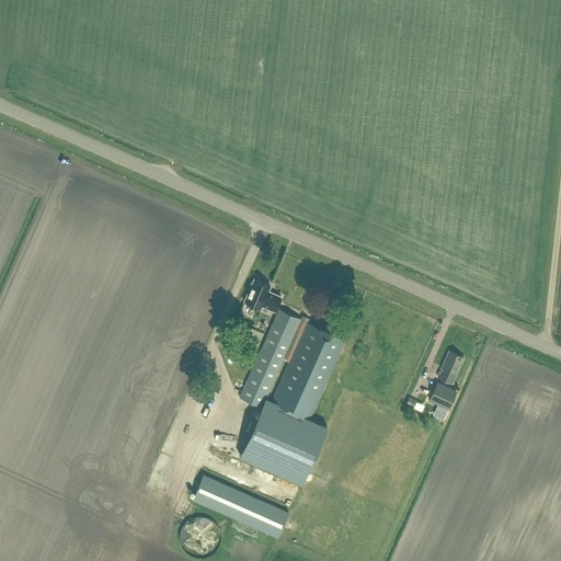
[(281,297),(271,293),(267,290),(270,285),(254,278),(253,282),(251,282),(249,287),(250,288),(244,301),(260,308),(261,305),(275,311),(281,297)]
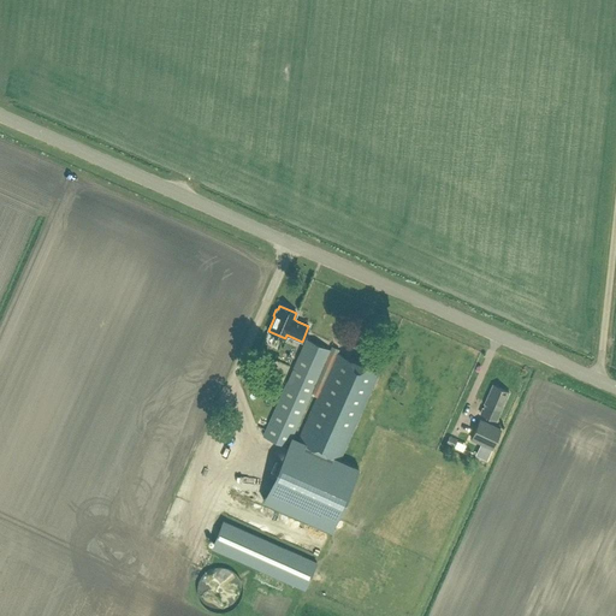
[(306,338),(302,347),(286,383),(262,434),(286,445),(264,498),(331,528),(359,466),(341,457),(379,371),(337,351),(338,348),(332,345),(330,349),(307,339),(306,338)]
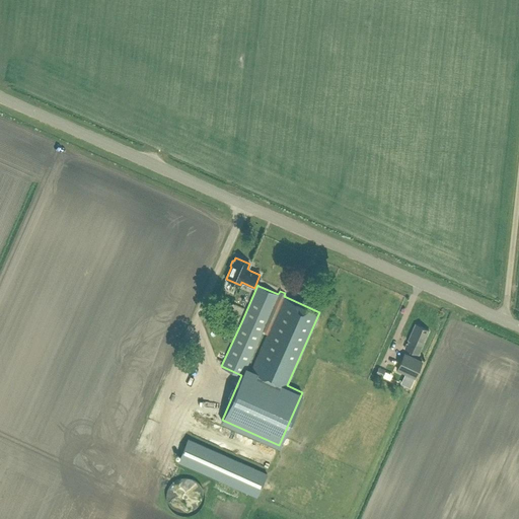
[(419,354),(429,329),(415,323),(404,348),(419,354)]
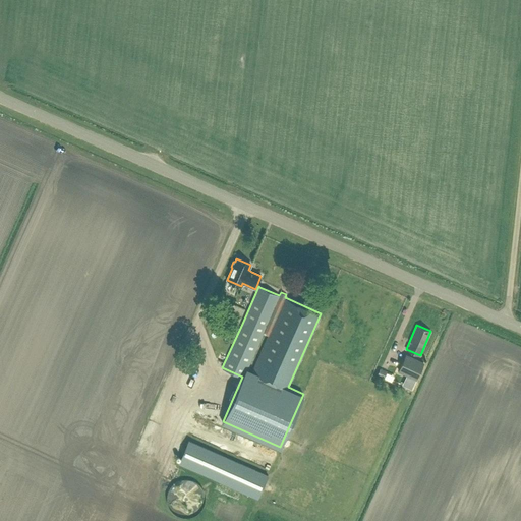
[(416,379),(423,362),(406,354),(399,370),(416,379)]
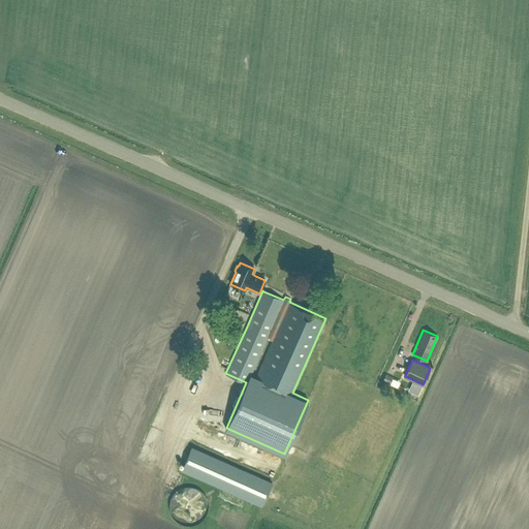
[(386,375),(383,381),(390,383),(391,383),(392,380),(393,377),(386,375)]
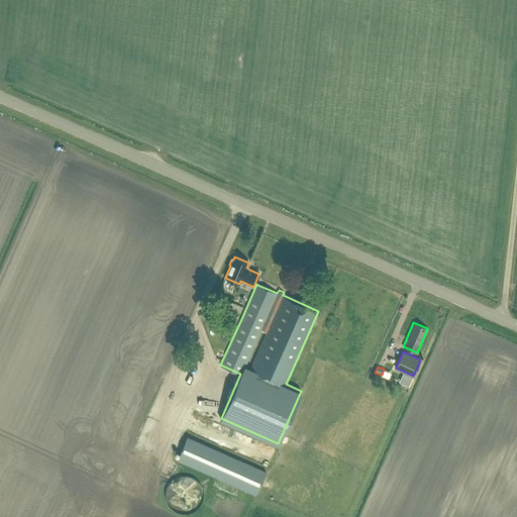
[(177,371),(171,387),(177,389),(182,373),(177,371)]
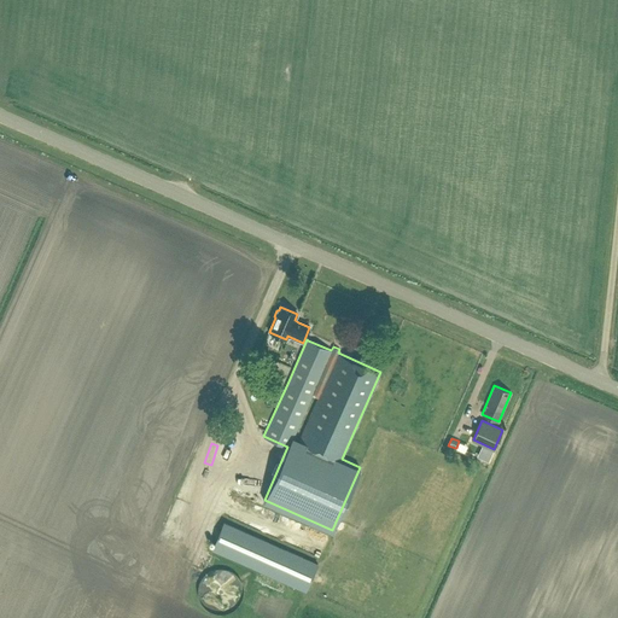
[(246,472),(242,487),(262,493),(267,478),(246,472)]
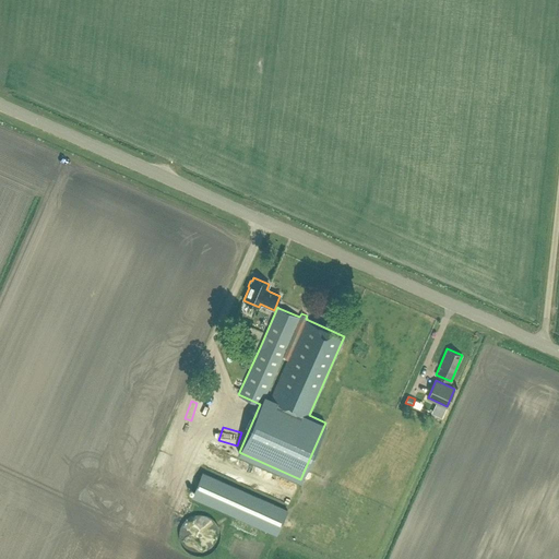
[(278,534),(290,509),(205,471),(194,497),(278,534)]
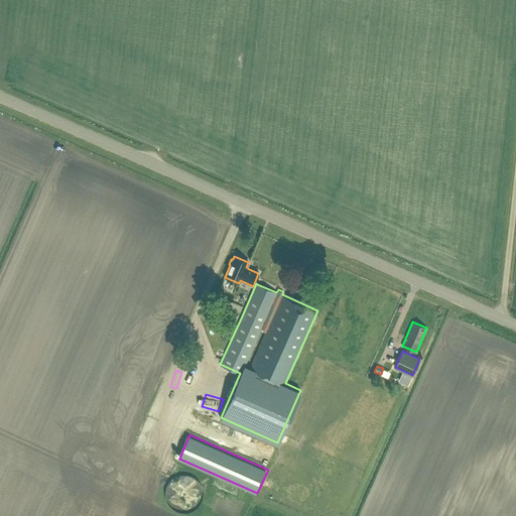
[(180,512),(182,513),(183,513),(185,513),(187,512),(188,512),(190,511),(191,511),(194,510),(195,509),(197,508),(198,507),(199,506),(200,505),(201,503),(202,502),(202,500),(203,499),(203,497),(203,495),(203,494),(203,492),(203,490),(203,489),(202,487),(202,486),(201,484),(200,483),(199,482),(198,480),(197,479),(195,478),(194,477),(191,477),(190,476),(188,475),(187,475),(185,475),(183,475),(182,475),(180,475),(179,475),(177,476),(175,477),(174,477),(173,478),(171,479),(170,480),(169,482),(168,483),(167,484),(166,486),(166,487),(165,489),(165,490),(165,492),(165,494),(165,495),(165,497),(165,499),(166,500),(166,502),(167,503),(168,505),(169,506),(170,507),(171,508),(173,509),(174,510),(175,511),(177,511),(179,512),(180,512)]
